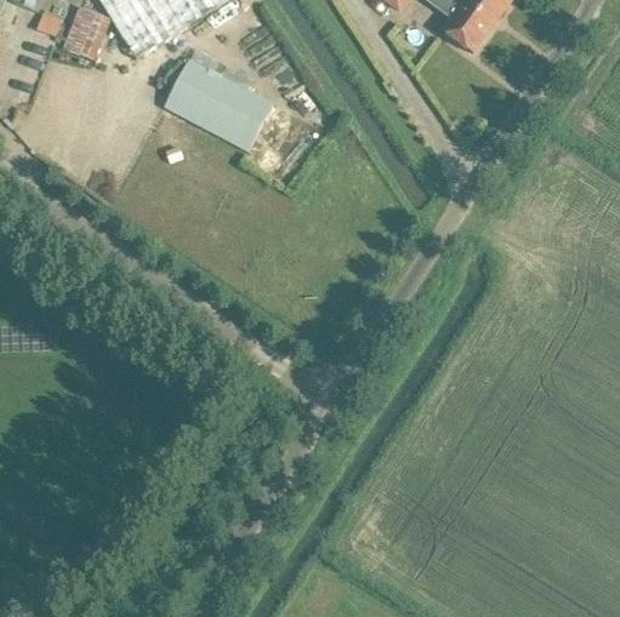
[(98,0),(136,58),(227,0),(98,0)]
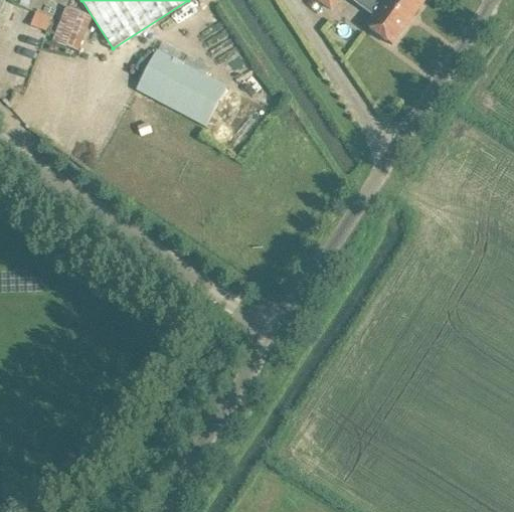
[(319,0),(330,8),(336,0),(319,0)]
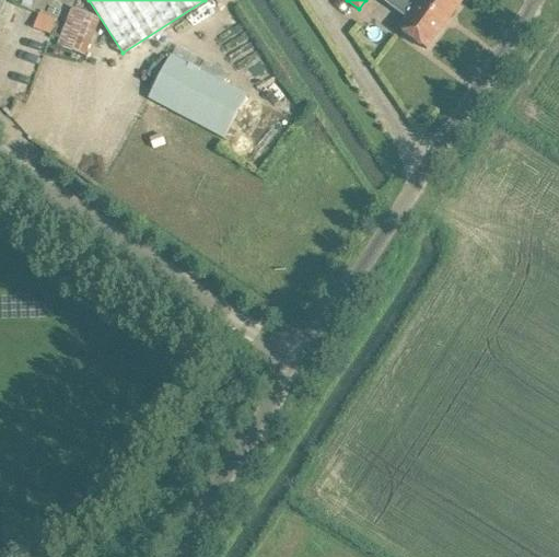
[(384,0),(407,16),(399,27),(426,47),(445,20),(419,0),(384,0)]
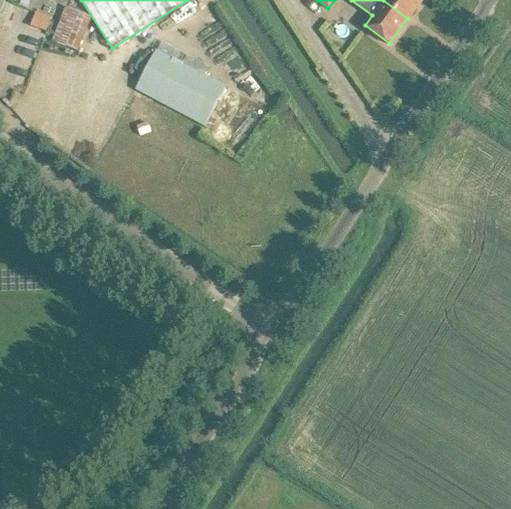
[(407,18),(420,0),(383,0),(407,18)]
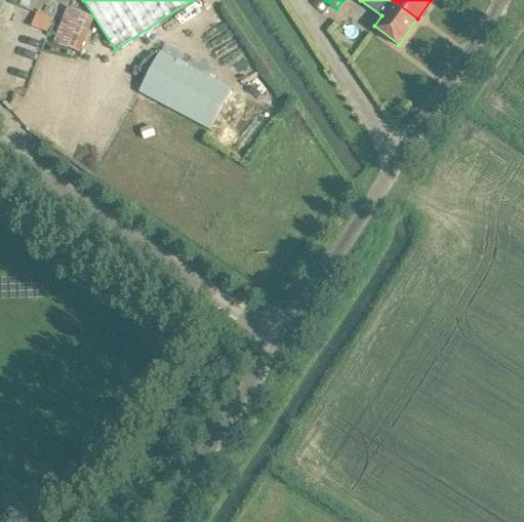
[(46,29),(51,15),(36,10),(32,24),(46,29)]
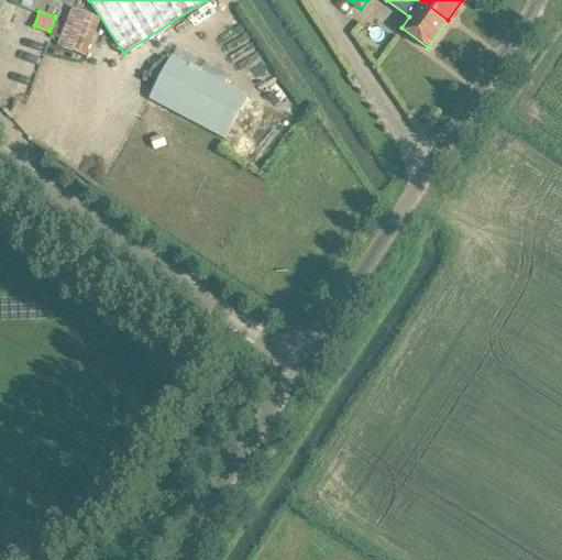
[(246,94),(172,53),(149,96),(224,136),(246,94)]
